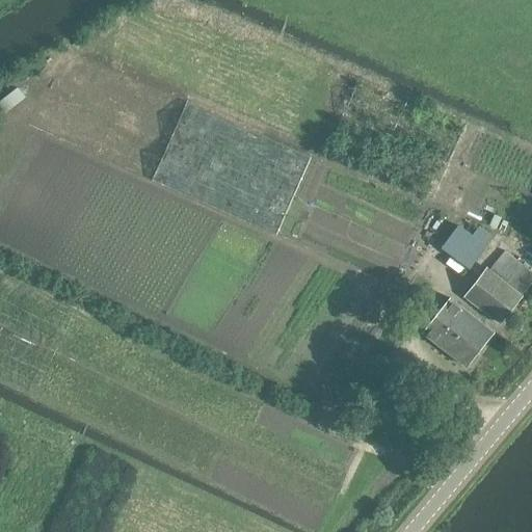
[(26,97),(18,87),(0,101),(0,108),(3,113),(26,97)]
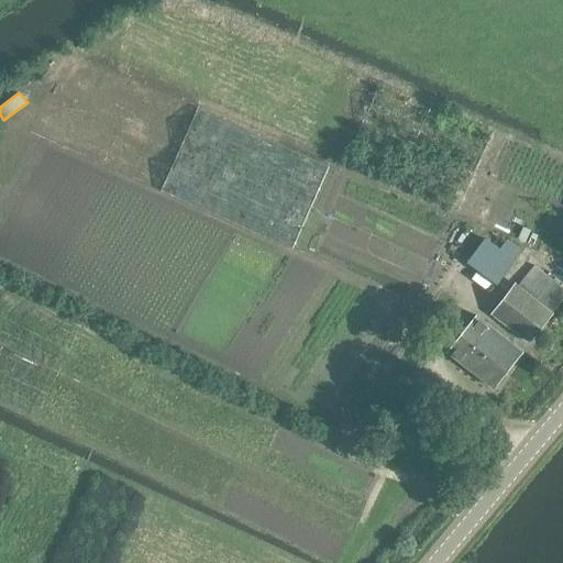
[(177,195),(294,243),(302,222),(302,227),(327,167),(327,164),(297,152),(296,174),(284,173),(274,169),(257,168),(257,173),(250,169),(216,168),(213,167),(212,168),(199,163),(196,173),(194,172),(184,196),(185,170),(177,188),(177,195)]
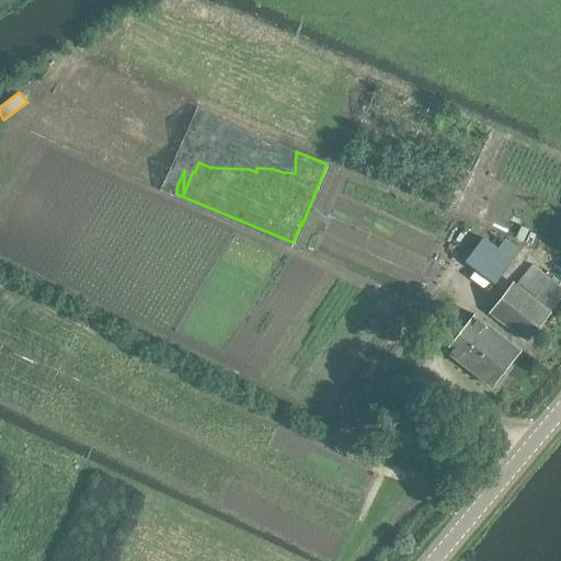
[(495,284),(513,261),(482,238),(465,261),(495,284)]
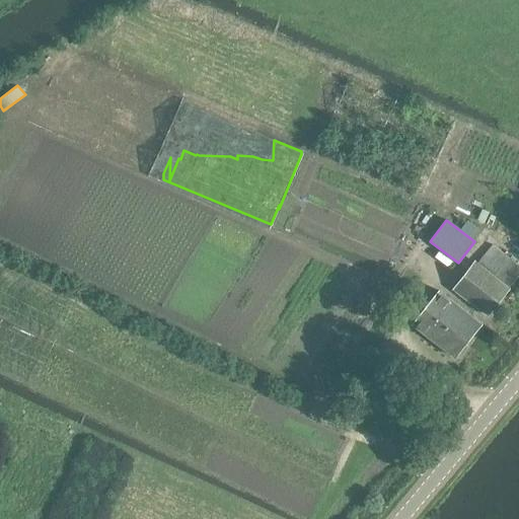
[(474,262),(452,290),(487,315),(518,277),(518,268),(492,244),(476,264),(474,262)]
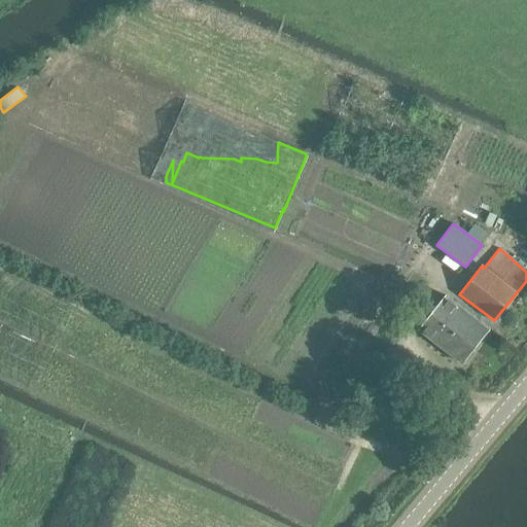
[(419,330),(461,363),(489,328),(446,295),(419,330)]
